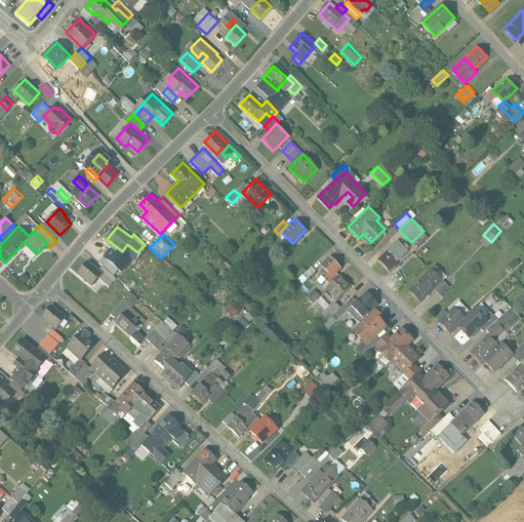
[(392,244),(378,257),(390,270),(401,257),(402,259),(405,256),(392,244)]
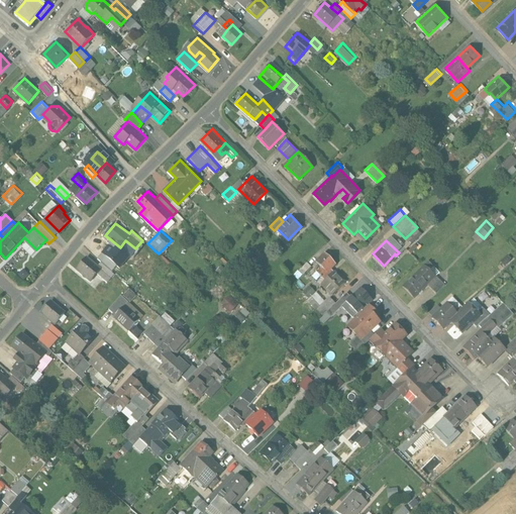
[(336,262),(325,250),(316,260),(321,266),(317,271),(325,279),(321,283),(332,294),(345,281),(331,267),(336,262)]
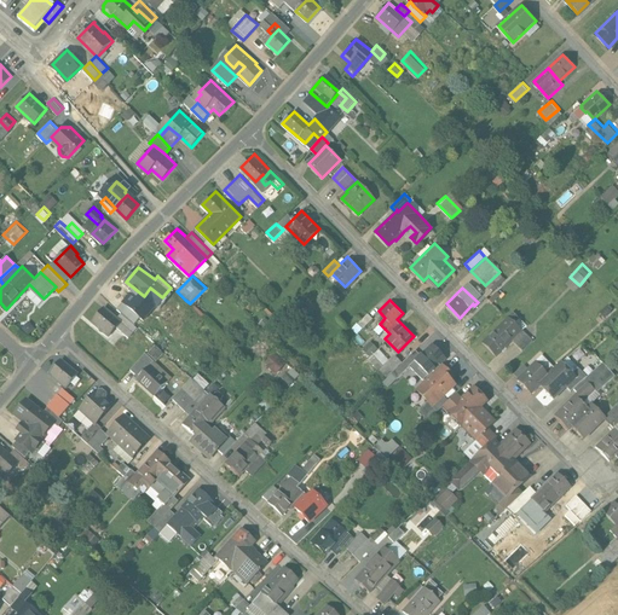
[(104,307),(93,320),(110,334),(117,325),(121,320),(117,317),(104,307)]
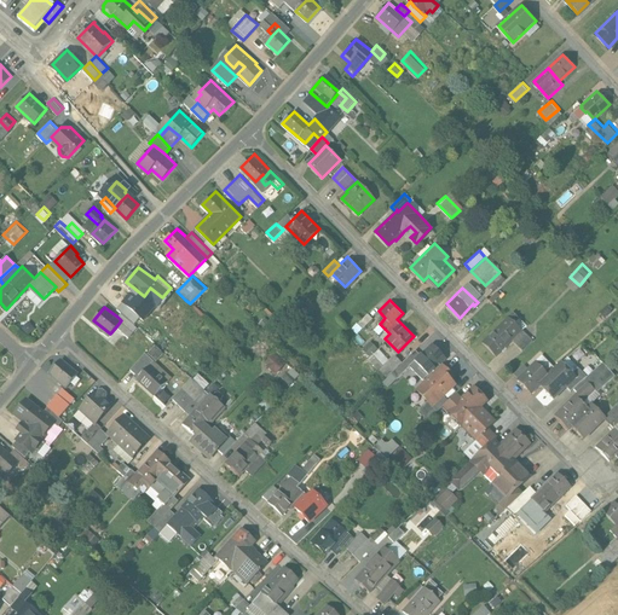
[(513,311),(481,341),(495,354),(512,338),(521,329),(514,323),(519,317),(513,311)]
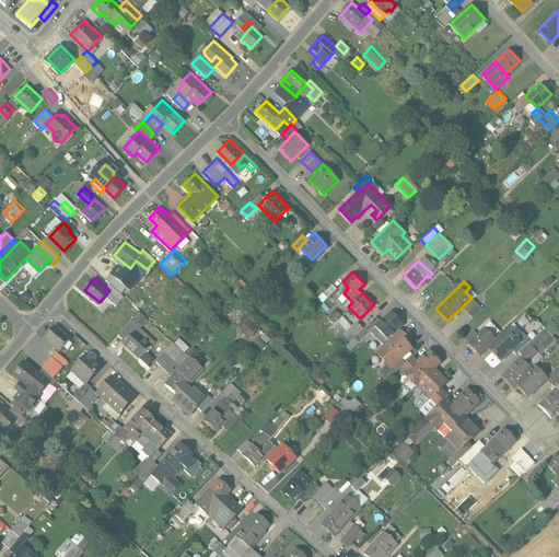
[(126,296),(111,282),(106,287),(109,290),(106,294),(118,304),(126,296)]
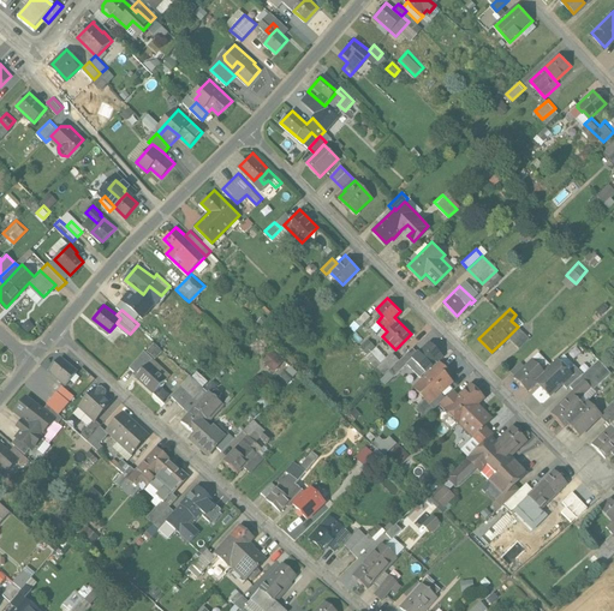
[(518,327),(508,336),(519,347),(529,337),(524,331),(523,333),(518,327)]
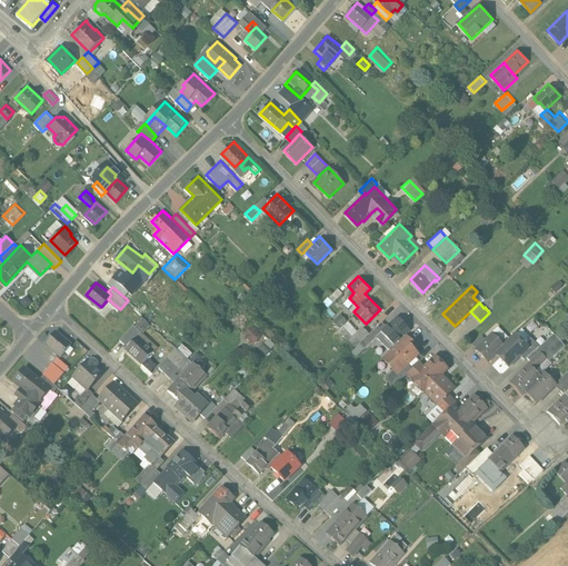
[(386,326),(377,335),(391,349),(406,336),(404,334),(408,328),(396,316),(386,326)]
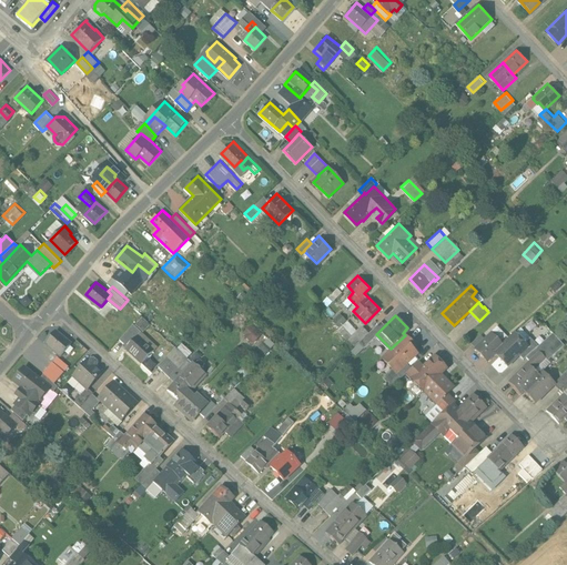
[(368,332),(358,342),(364,346),(376,334),(385,325),(381,320),(368,332)]
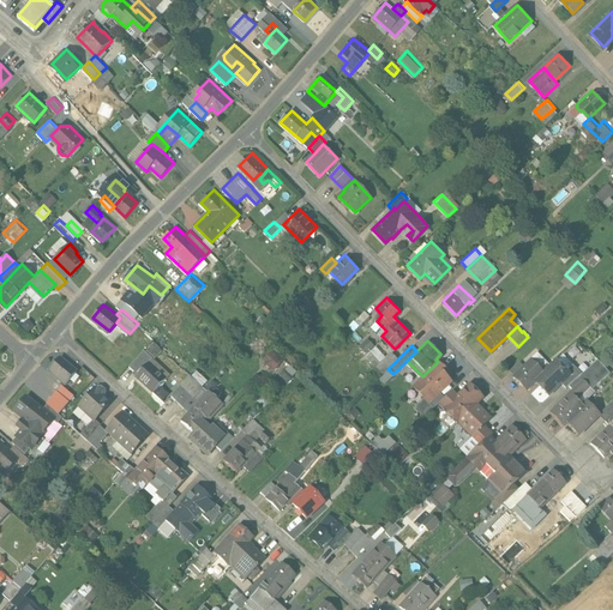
[(144,349),(130,366),(134,370),(145,358),(150,355),(144,349)]
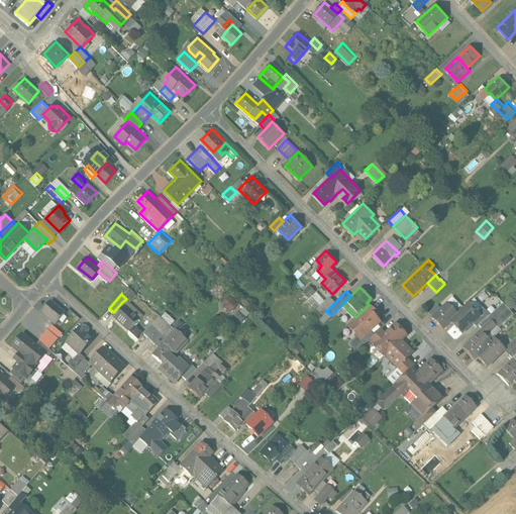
[(329,296),(316,309),(321,315),(326,311),(335,302),(329,296)]
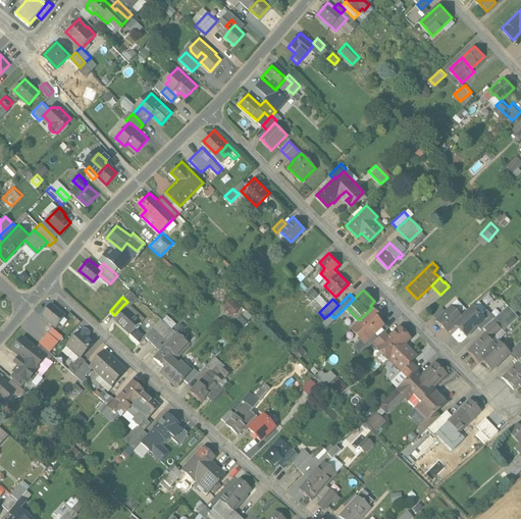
[(457,300),(437,319),(451,331),(457,324),(464,317),(463,317),(457,311),(462,306),(457,300)]
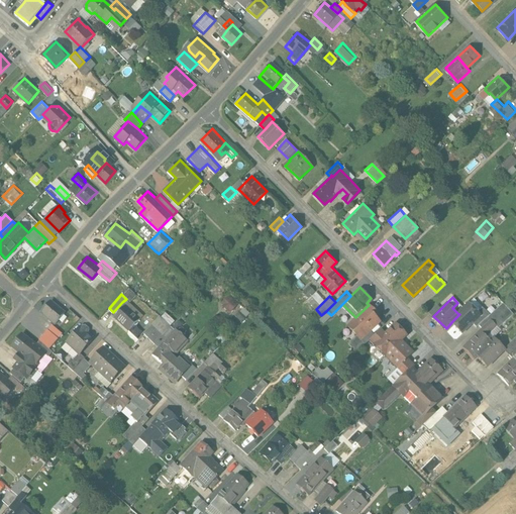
[(52,299),(42,310),(57,322),(66,311),(52,299)]
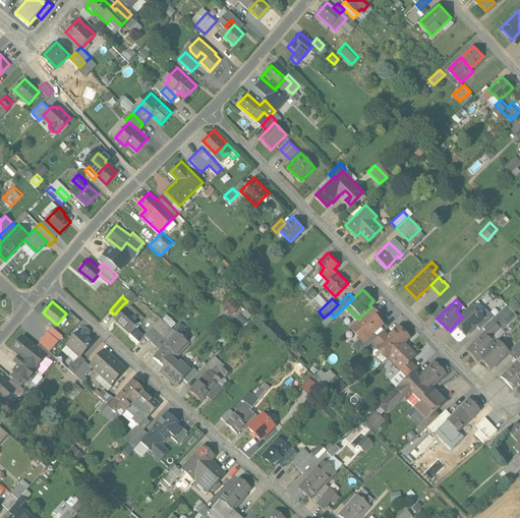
[(141,321),(123,304),(114,314),(117,317),(115,319),(130,332),(141,321)]
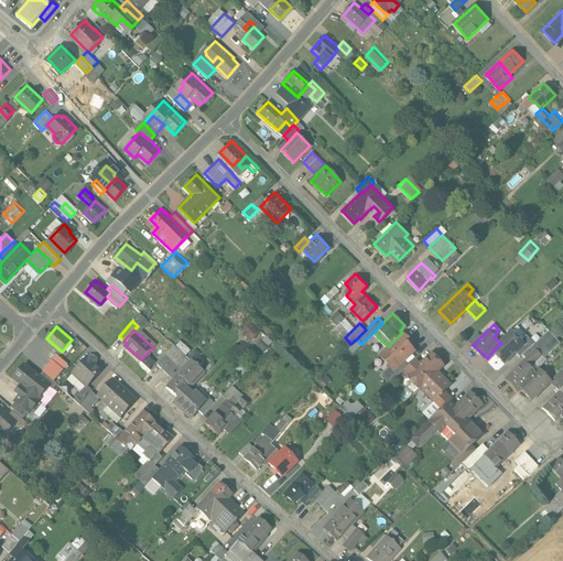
[(534,343),(523,354),(527,358),(528,358),(537,349),(542,355),(549,349),(550,352),(561,342),(550,330),(534,343)]
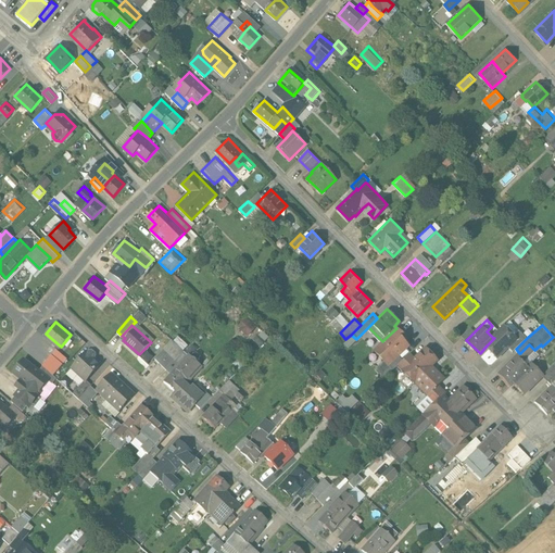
[(382,341),(375,349),(388,363),(389,363),(399,353),(408,343),(404,339),(406,337),(398,327),(396,328),(382,341)]
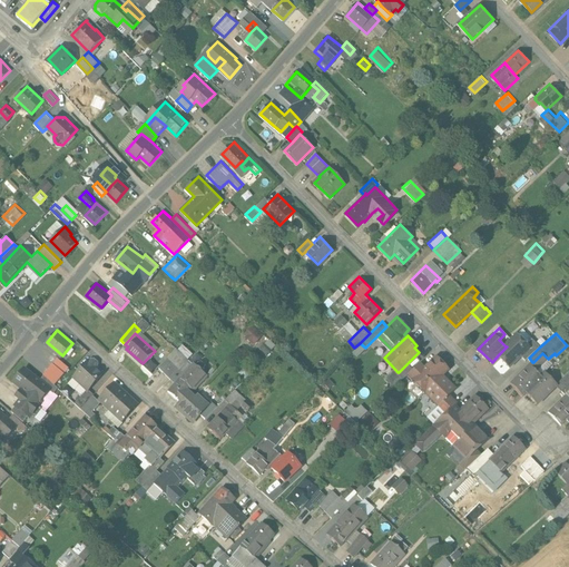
[(527,344),(517,335),(506,346),(507,346),(499,354),(510,365),(520,354),(529,346),(527,344)]
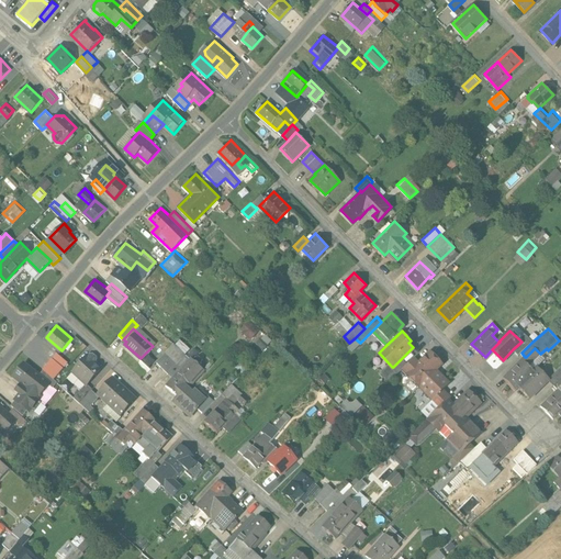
[(533,342),(525,334),(519,339),(522,342),(513,349),(519,355),(522,353),(533,342)]
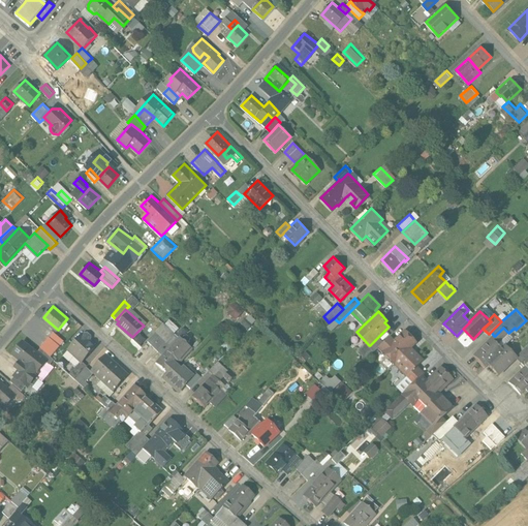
[(164,322),(147,340),(158,350),(176,333),(164,322)]
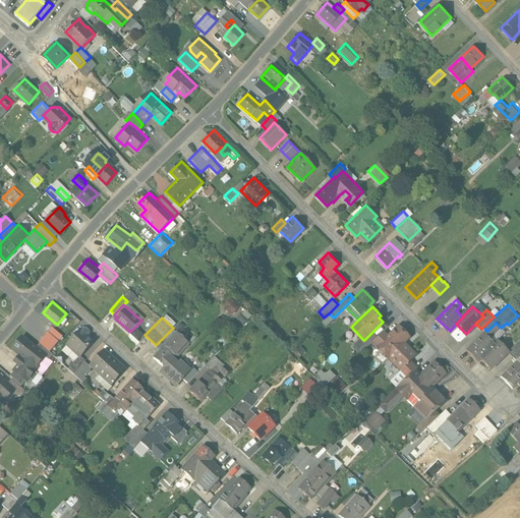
[(497,344),(495,342),(490,338),(501,328),(496,323),(487,331),(486,331),(467,349),(478,360),(481,357),(497,344)]
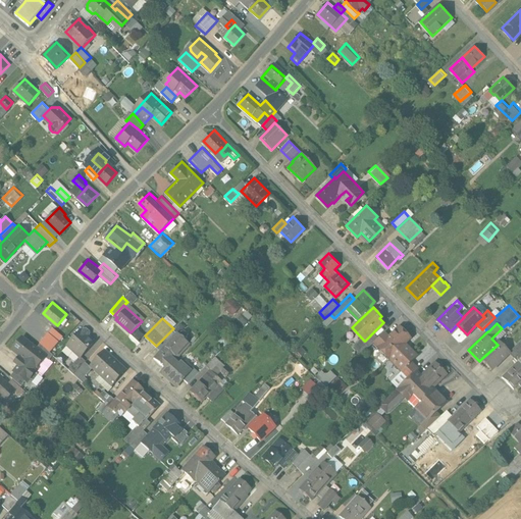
[(411,336),(400,324),(378,345),(380,347),(381,347),(388,354),(387,355),(402,370),(402,369),(411,360),(418,354),(406,342),(411,336)]
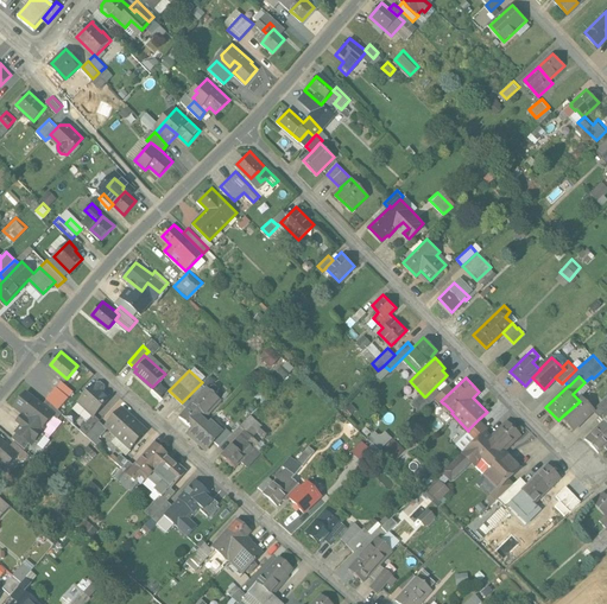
[(74,390),(63,381),(58,387),(69,396),(74,390)]
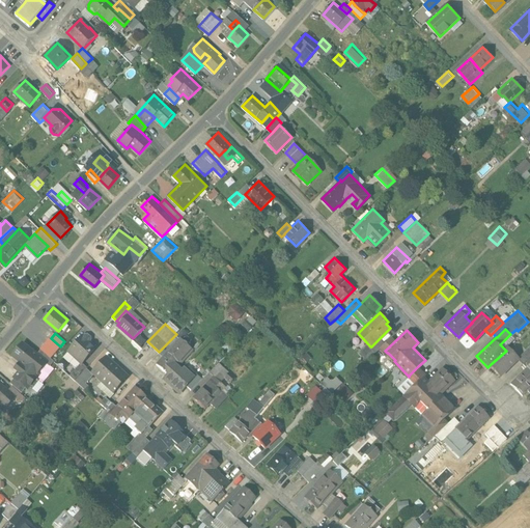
[(83,334),(68,351),(77,357),(79,354),(85,359),(90,353),(90,354),(92,352),(91,351),(96,345),(90,340),(90,336),(87,333),(83,334)]
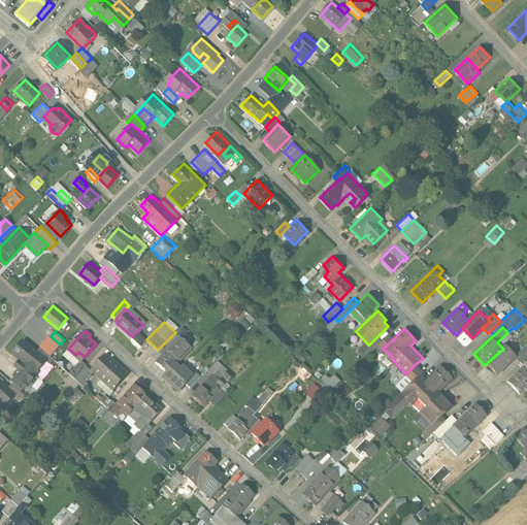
[(158,350),(157,351),(162,355),(178,335),(175,332),(158,350)]
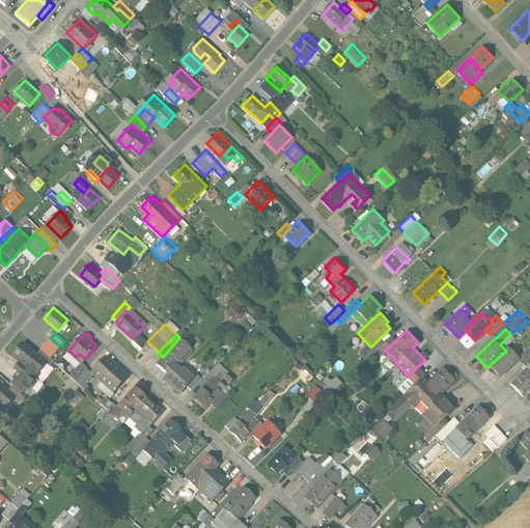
[(183,369),(178,365),(194,349),(180,336),(179,337),(163,357),(157,363),(168,373),(167,374),(173,381),(171,383),(180,391),(187,384),(194,376),(194,370),(189,367),(185,367),(183,369)]
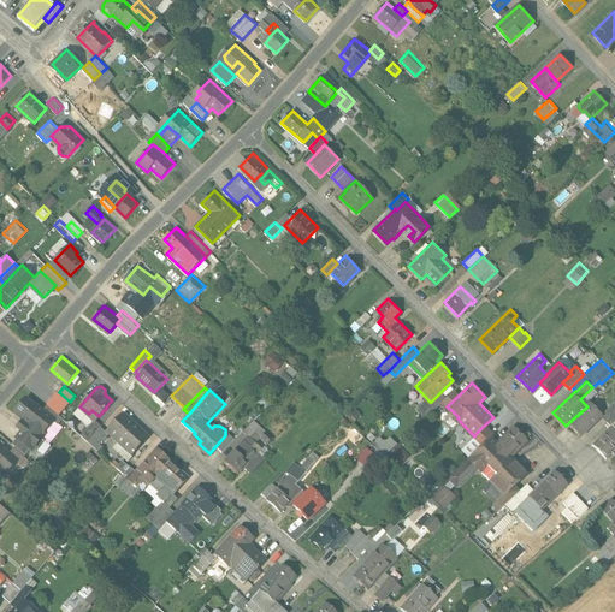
[(442,391),(431,402),(436,406),(441,400),(447,396),(442,391)]
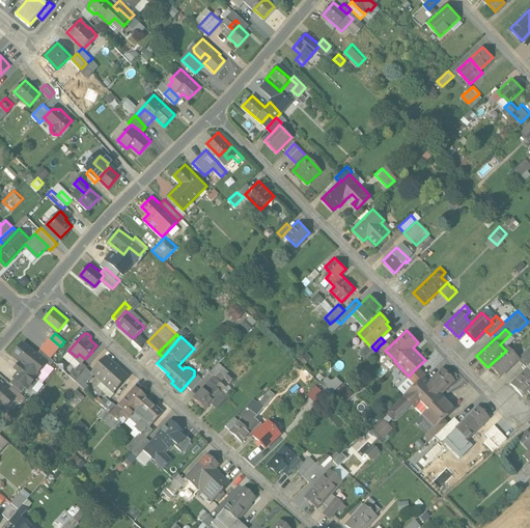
[(385,341),(380,345),(385,351),(394,341),(390,337),(385,341)]
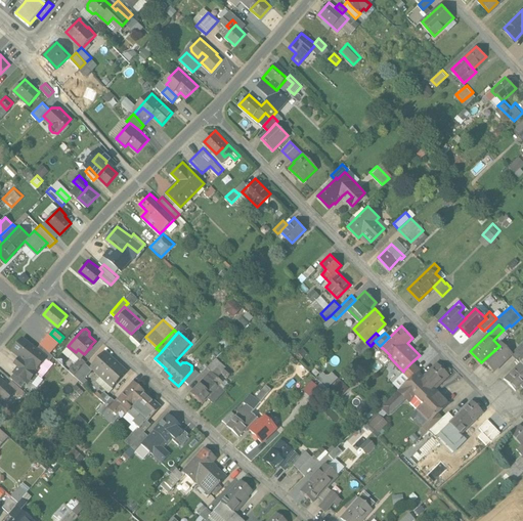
[(36,348),(24,337),(13,348),(22,355),(15,362),(19,365),(14,372),(26,381),(28,382),(32,378),(34,379),(38,374),(28,364),(30,361),(36,367),(45,357),(45,356),(36,348)]
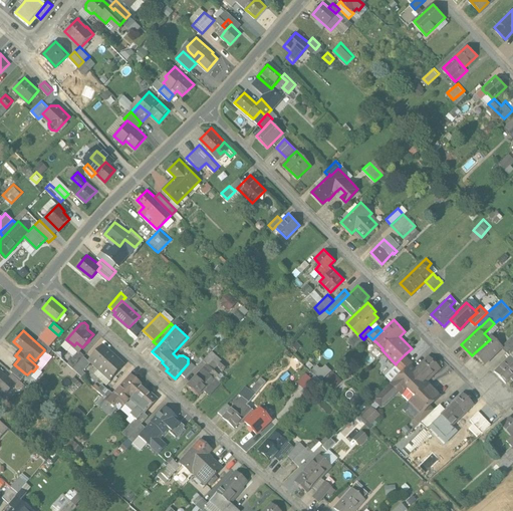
[(490,339),(475,352),(485,363),(502,347),(503,346),(503,345),(492,334),(488,337),(490,339)]
